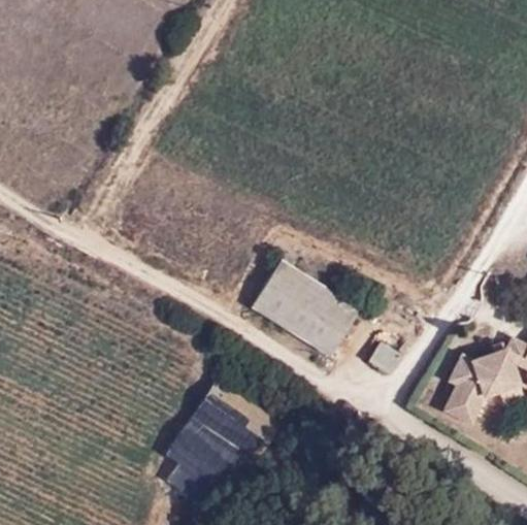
[(358,310),(288,266),(280,261),(251,306),(328,356),(358,310)]
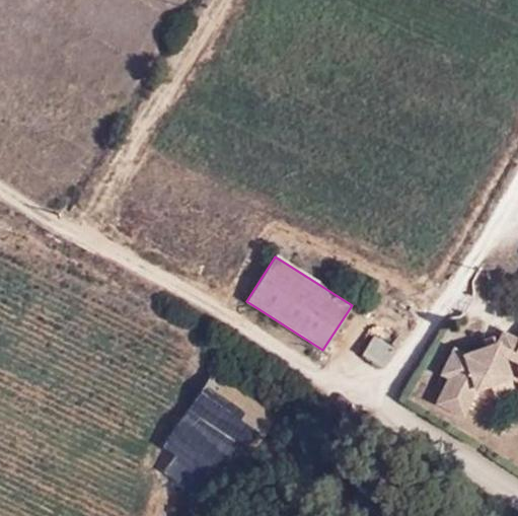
[(517,362),(517,332),(514,340),(502,333),(495,345),(488,349),(475,355),(464,360),(450,354),(439,376),(447,380),(433,408),(462,421),(473,396),(509,377),(502,360),(507,358),(517,362)]
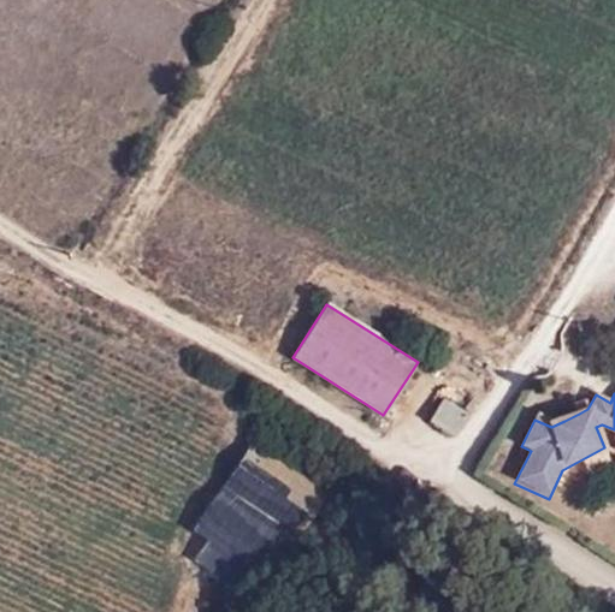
[(468,416),(443,400),(429,422),(454,439),(468,416)]
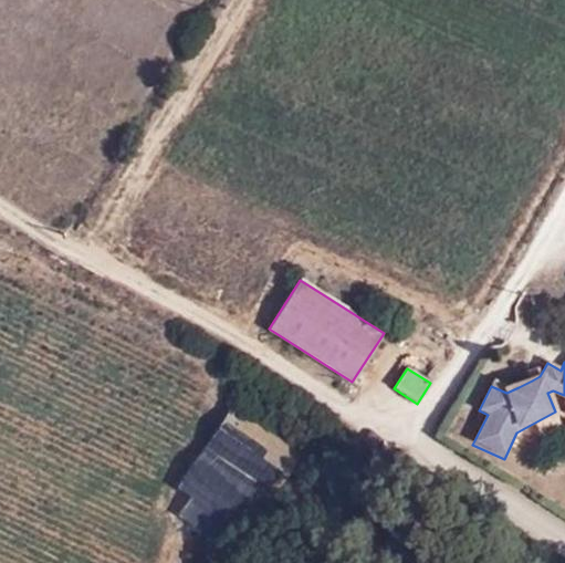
[(519,387),(532,381),(530,375),(515,382),(519,387)]
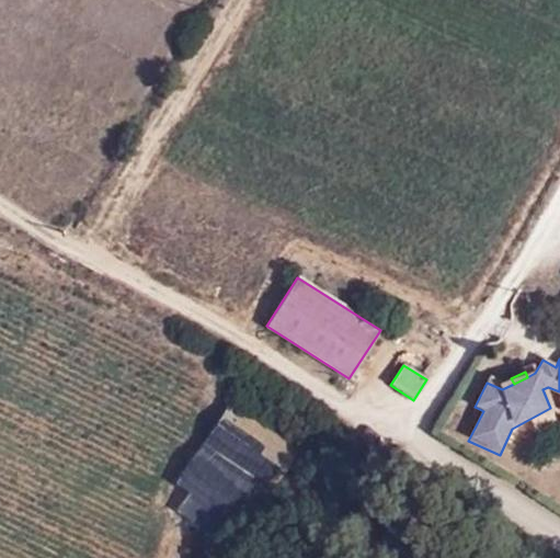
[(550,408),(559,411),(559,391),(548,387),(543,389),(550,408)]
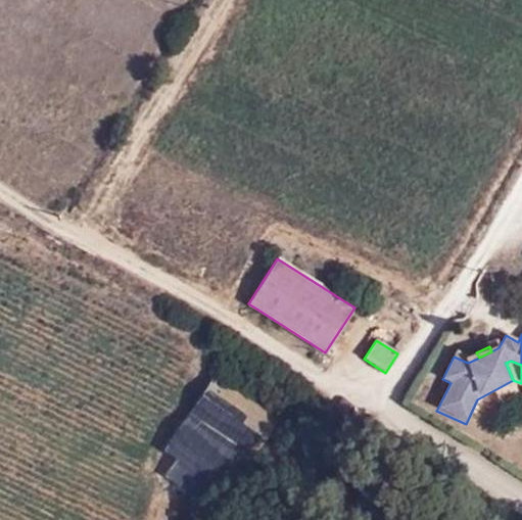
[(214,378),(189,415),(240,451),(242,453),(275,419),(214,378)]
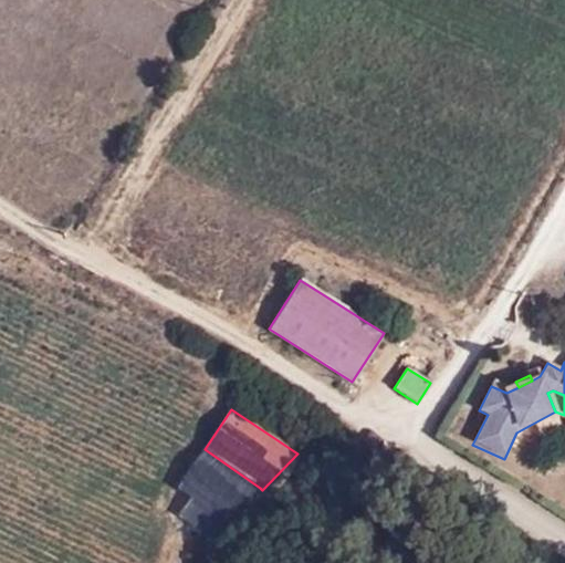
[(180,517),(211,541),(238,514),(251,502),(260,488),(205,449),(178,489),(190,498),(180,517)]
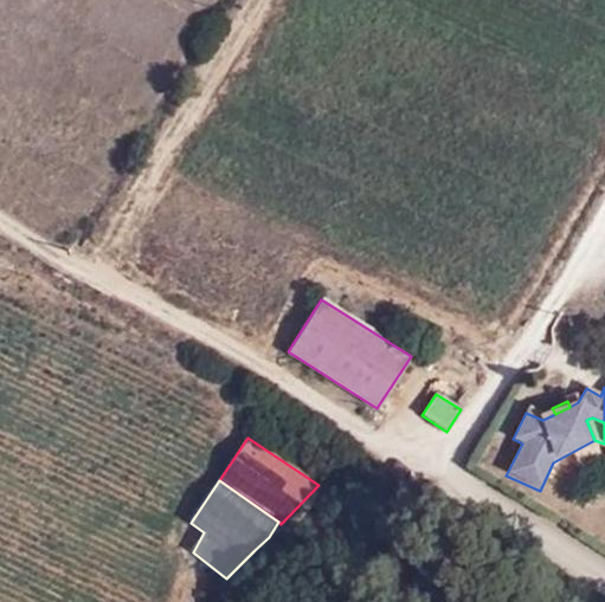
[(324,490),(319,485),(281,524),(293,532),(324,490)]
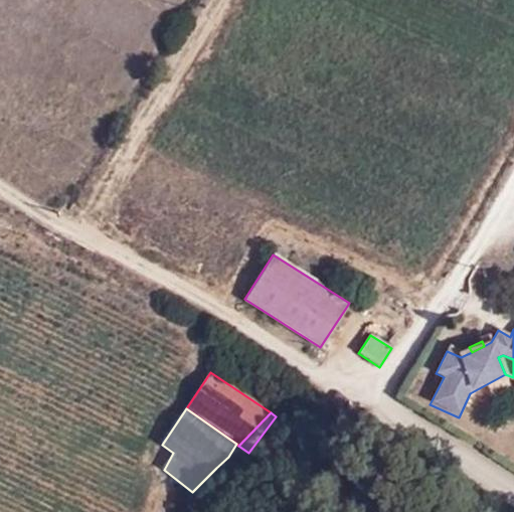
[(216,468),(192,492),(200,497),(228,457),(216,468)]
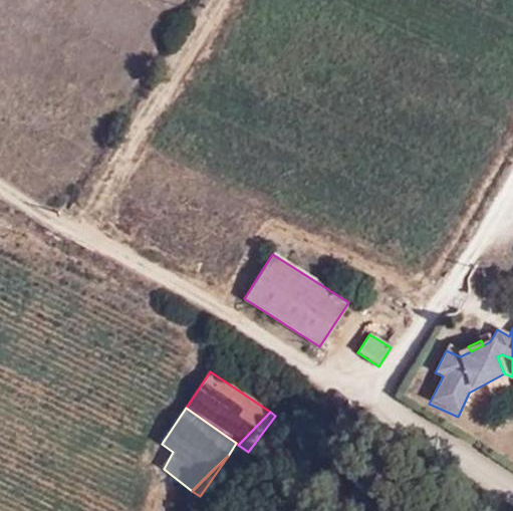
All buildings are outlined.
